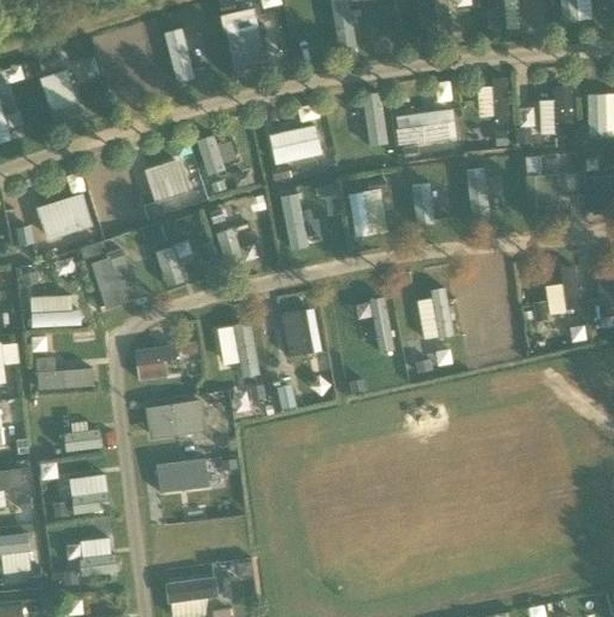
[(259,0),(262,10),(282,5),(281,0),(259,0)]
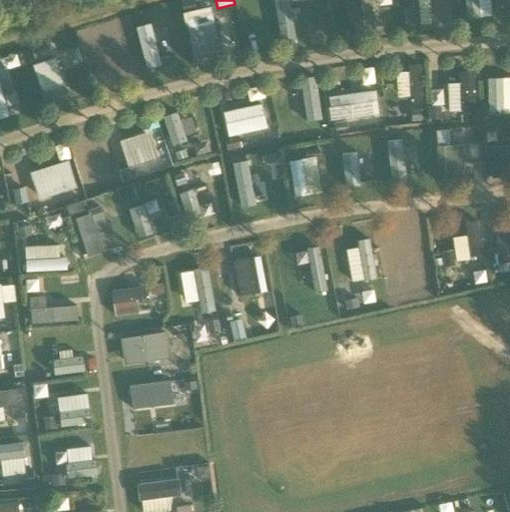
[(316,0),(302,0),(291,2),(296,38),(322,35),(316,0)]
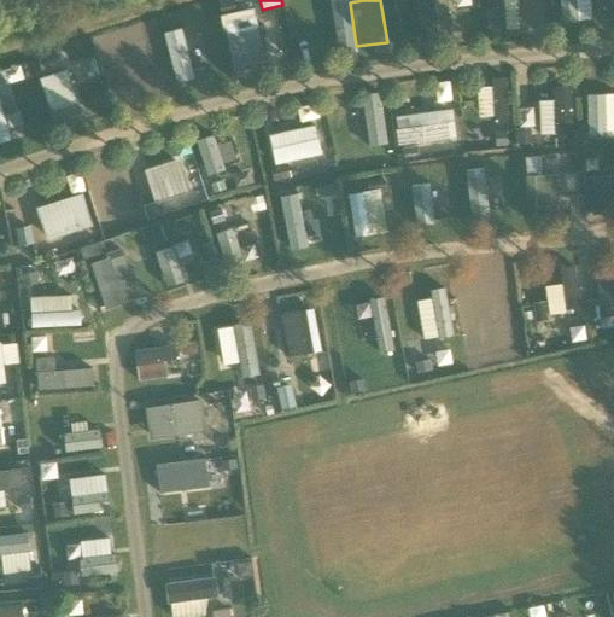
[(408,0),(404,0),(391,1),(392,16),(409,15),(408,0)]
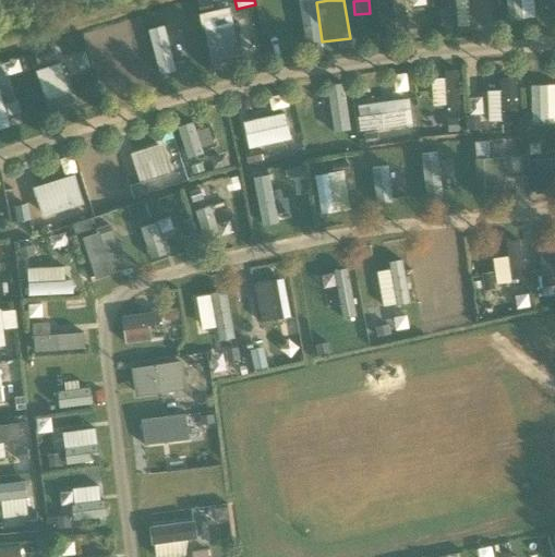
[(409,35),(407,0),(377,0),(379,36),(409,35)]
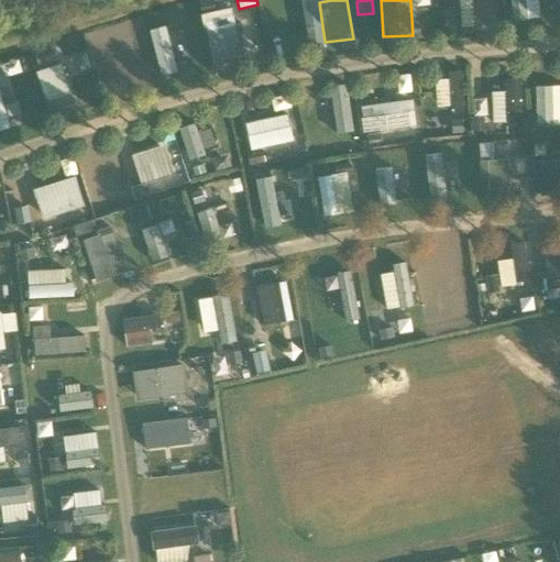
[(474,28),(473,0),(441,0),(443,29),(474,28)]
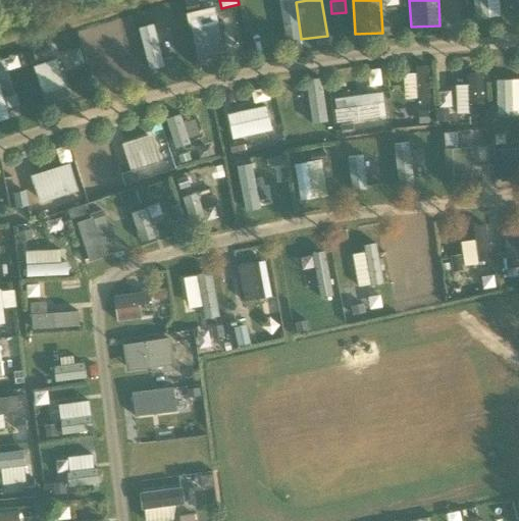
[(472,0),(473,18),(501,17),(500,0),(472,0)]
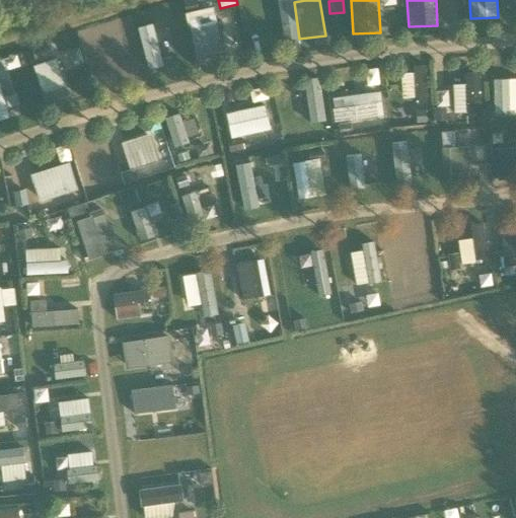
[(446,2),(449,24),(460,23),(458,1),(446,2)]
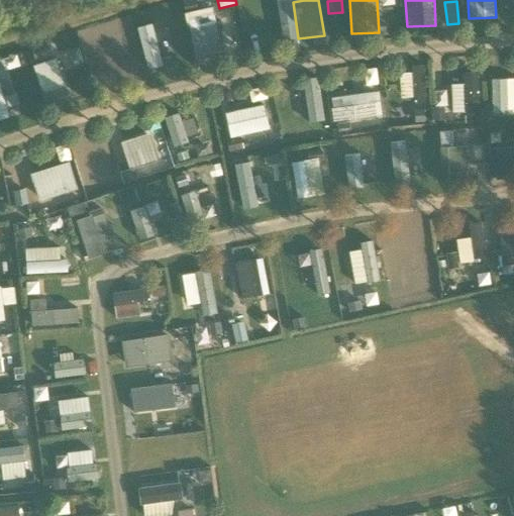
[(213,7),(186,11),(194,57),(221,52),(213,7)]
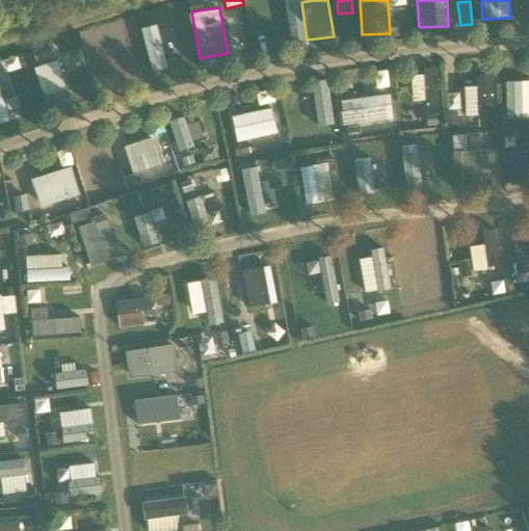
[(147,77),(174,74),(167,27),(140,31),(147,77)]
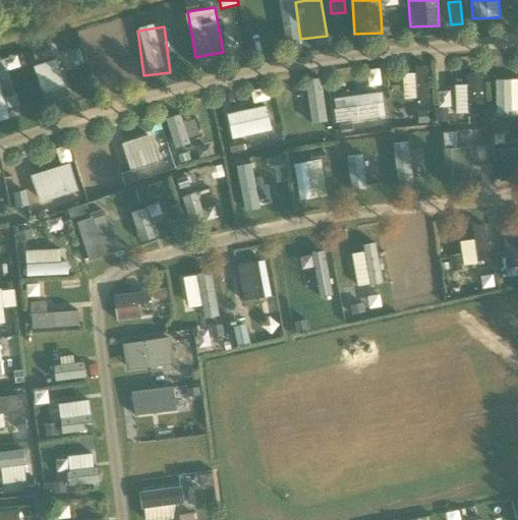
[(111,40),(85,47),(97,85),(122,78),(111,40)]
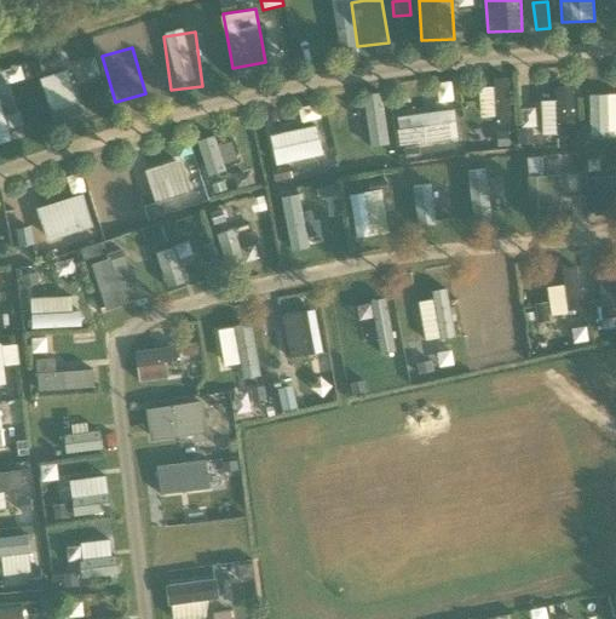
[(64,52),(36,58),(50,125),(79,119),(64,52)]
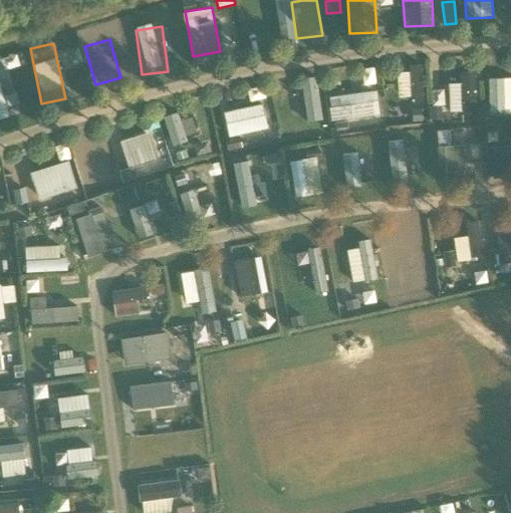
[(78,47),(65,52),(71,68),(84,63),(78,47)]
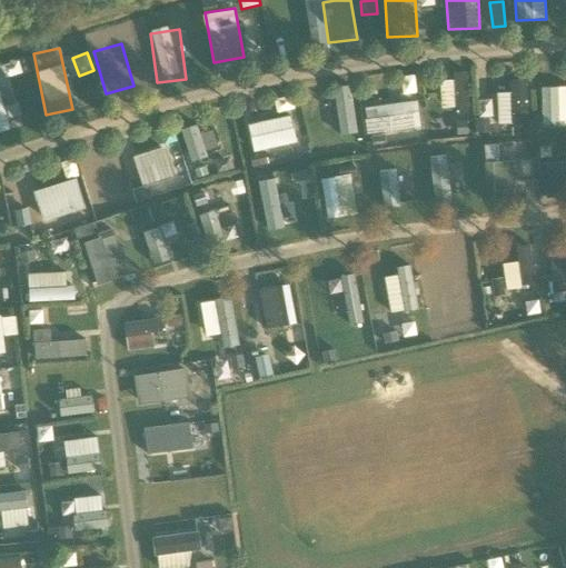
[(1,65),(5,79),(22,75),(20,61),(1,65)]
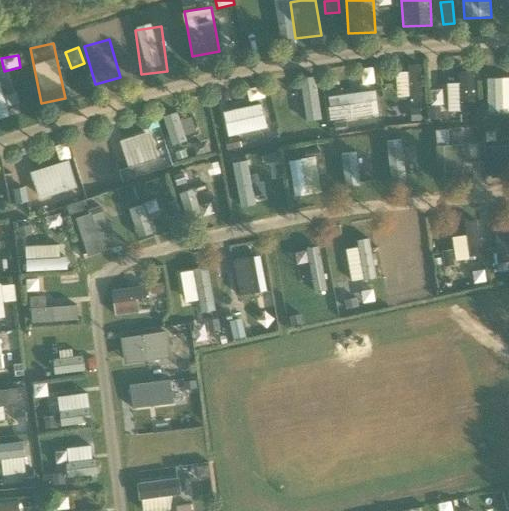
[(420,66),(395,67),(396,99),(421,98),(420,66)]
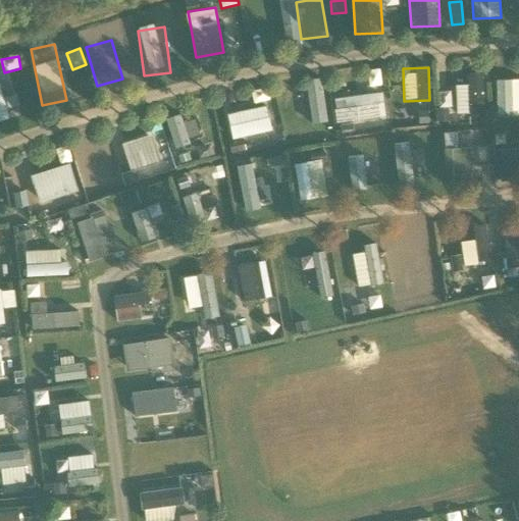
[(369,86),(381,86),(381,70),(369,69),(369,86)]
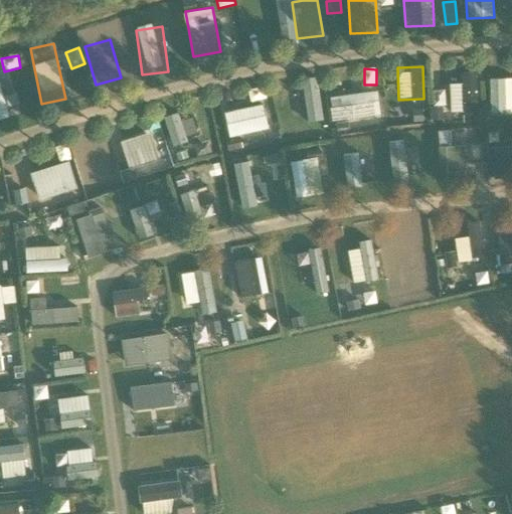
[(461,73),(461,82),(450,83),(451,115),(479,114),(477,72),(461,73)]
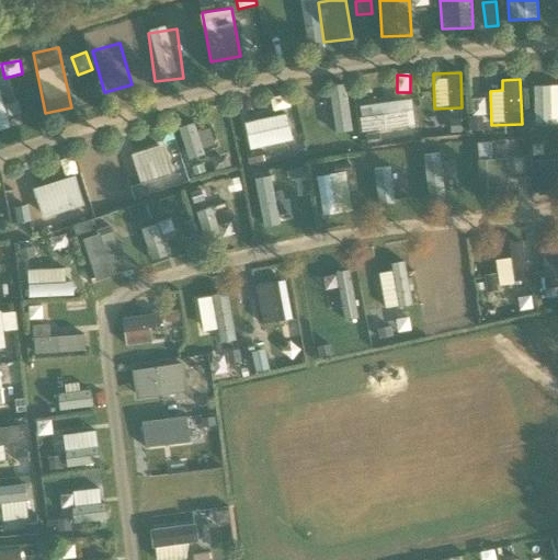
[(533,125),(557,123),(557,84),(532,86),(533,125)]
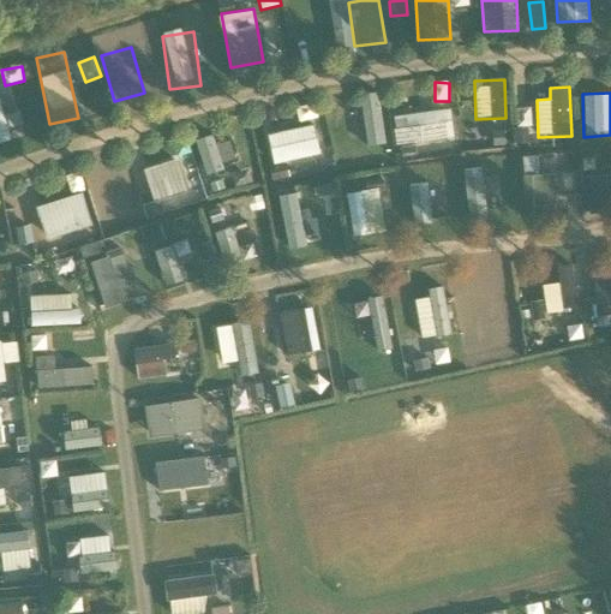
[(0,99),(0,97),(0,143),(25,137),(22,126),(9,130),(0,99)]
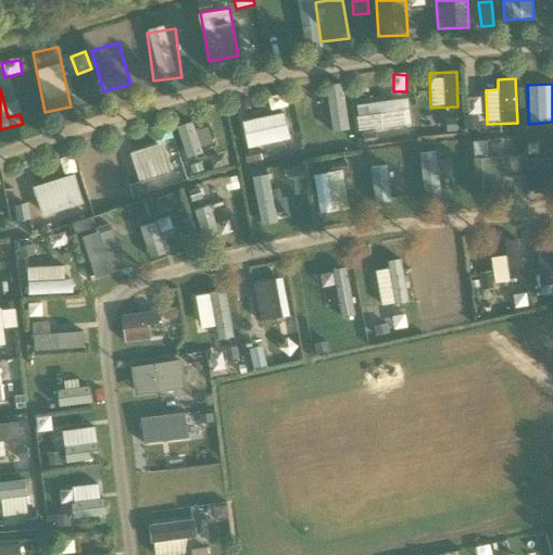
[(481,112),(480,92),(466,93),(467,112),(481,112)]
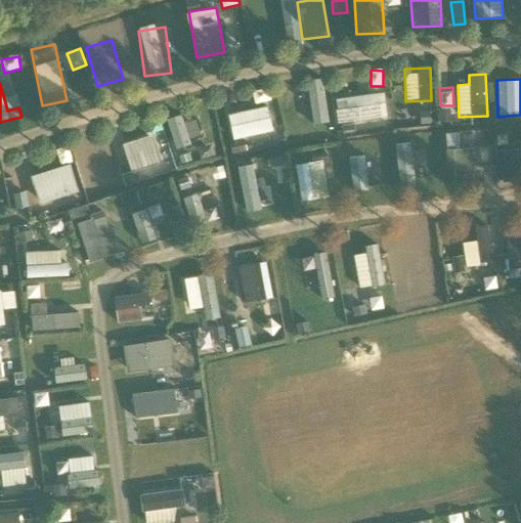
[(255,103),(272,100),(269,88),(253,92),(255,103)]
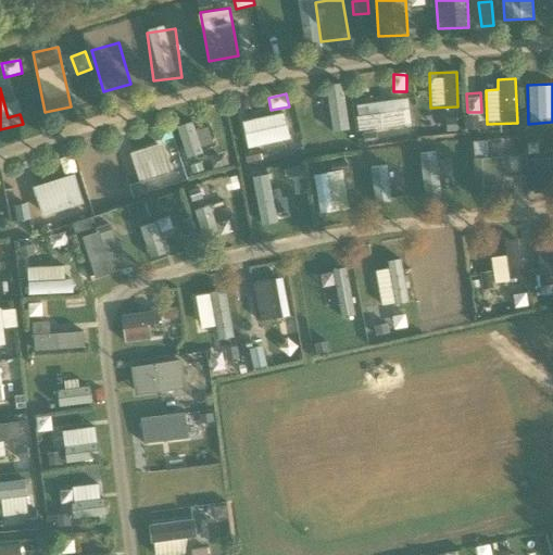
[(356,129),(410,127),(409,100),(355,102),(356,129)]
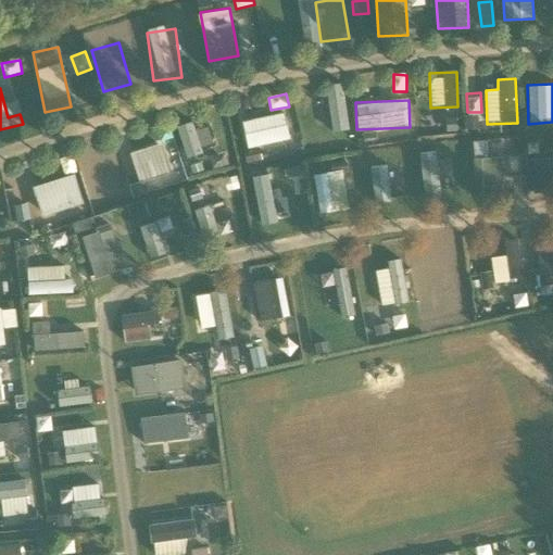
[(241,121),(247,148),(291,140),(286,112),(241,121)]
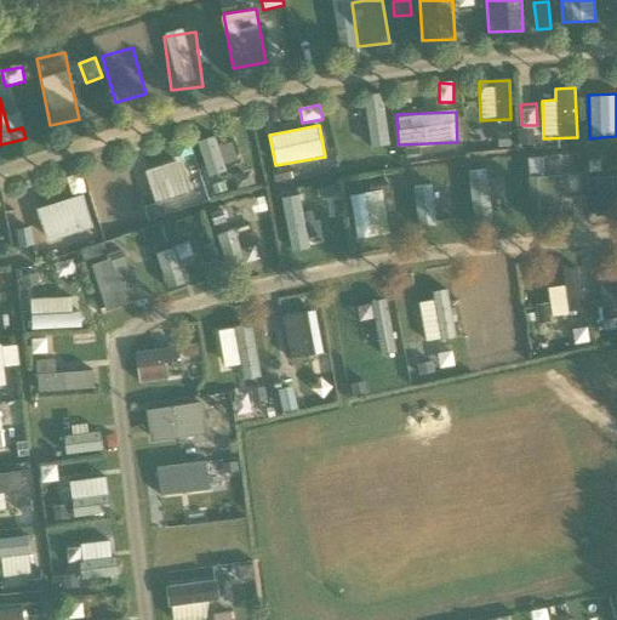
[(233,142),(218,146),(216,136),(196,141),(206,175),(239,166),(233,142)]
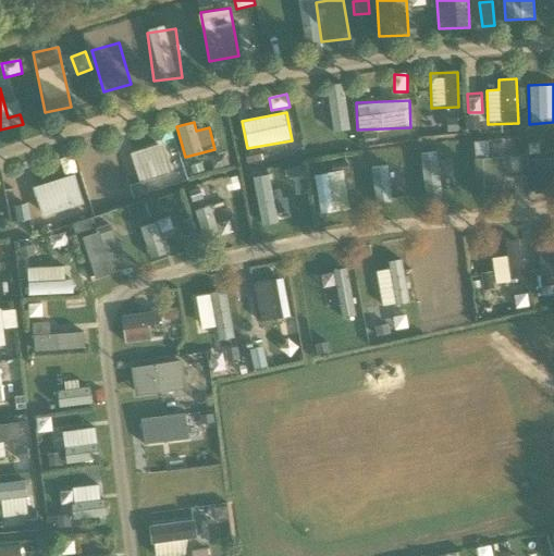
[(130,153),(140,182),(172,170),(161,141),(130,153)]
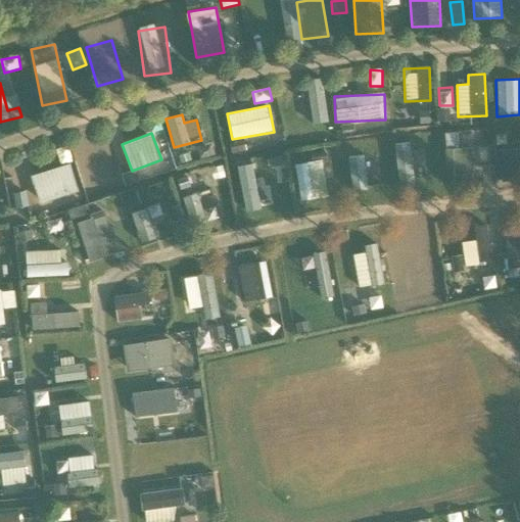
[(460,133),(447,134),(448,150),(462,149),(460,133)]
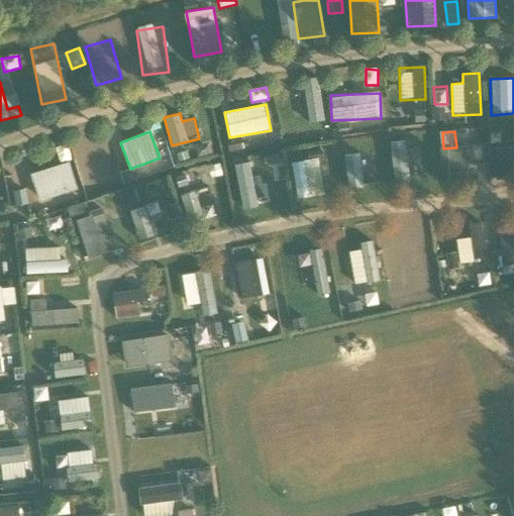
[(194,145),(196,158),(214,153),(211,141),(194,145)]
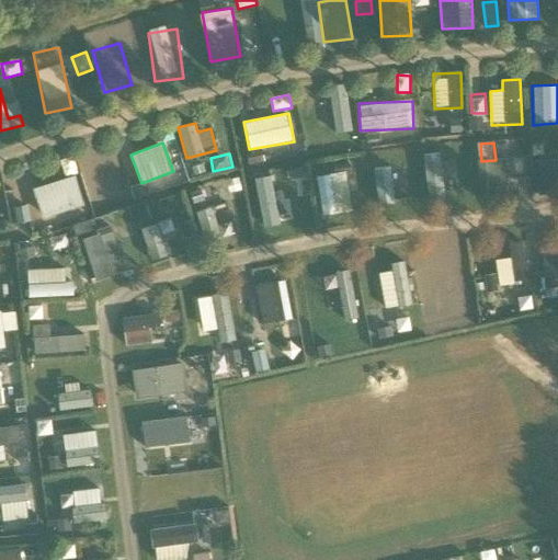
[(59,160),(65,179),(32,187),(41,219),(86,206),(72,156),(59,160)]
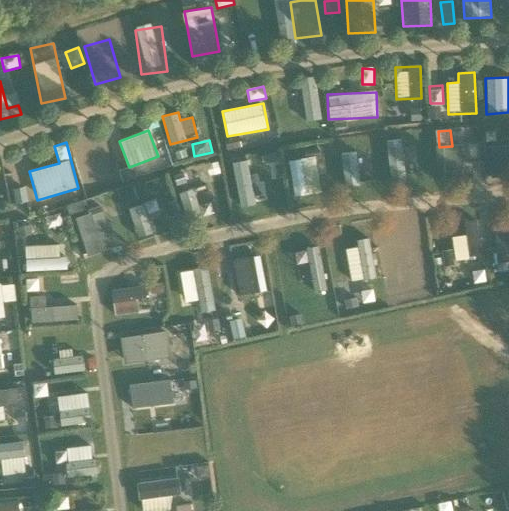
[(508,144),(489,146),(490,170),(508,168),(508,144)]
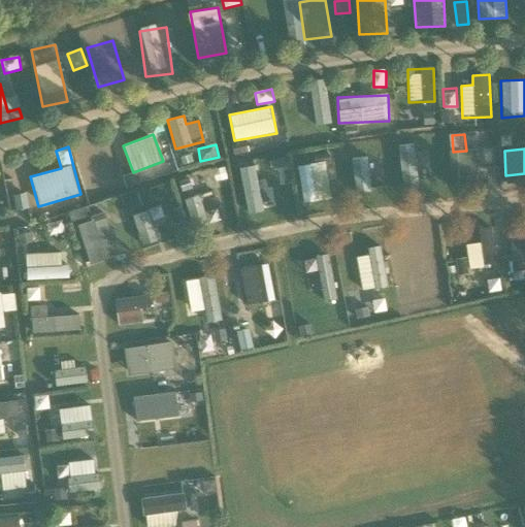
[(86,185),(120,179),(116,155),(81,159),(86,185)]
